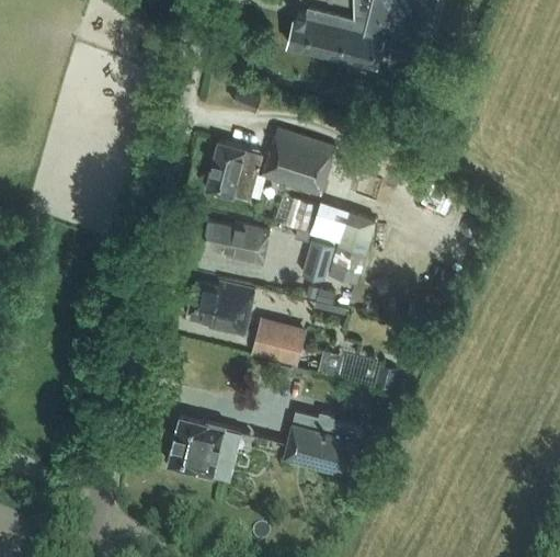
[(358,0),(354,22),(344,19),(308,11),(307,16),(298,14),(296,22),(294,22),(288,49),(378,70),(384,48),(421,57),(427,30),(431,31),(437,0),(358,0)]
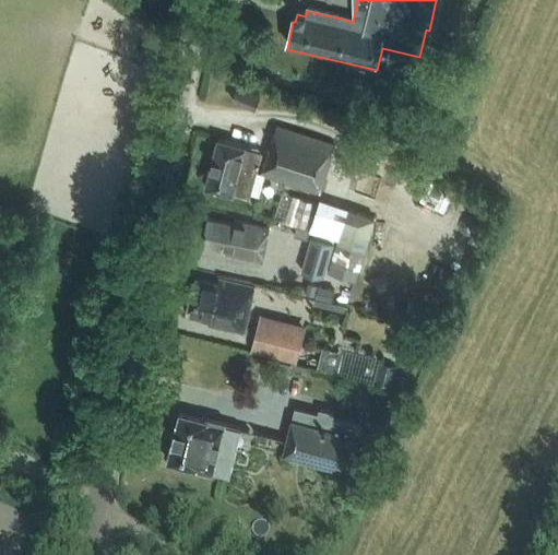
[(252,110),(258,96),(237,89),(232,103),(252,110)]
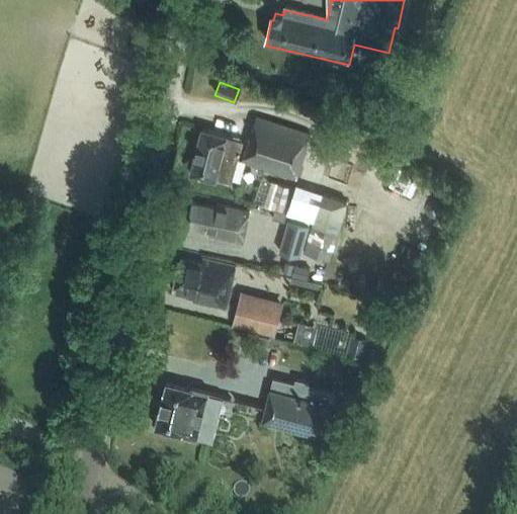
[(295,181),(311,137),(257,118),(242,163),(295,181)]
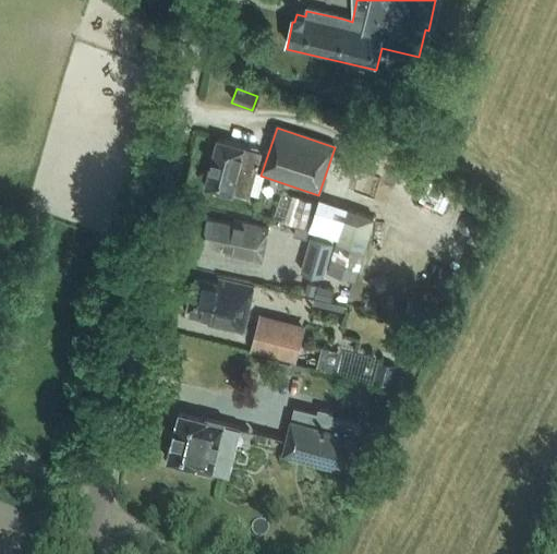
[(255,177),(262,153),(216,142),(204,190),(249,201),(250,195),(258,197),(263,179),(255,177)]
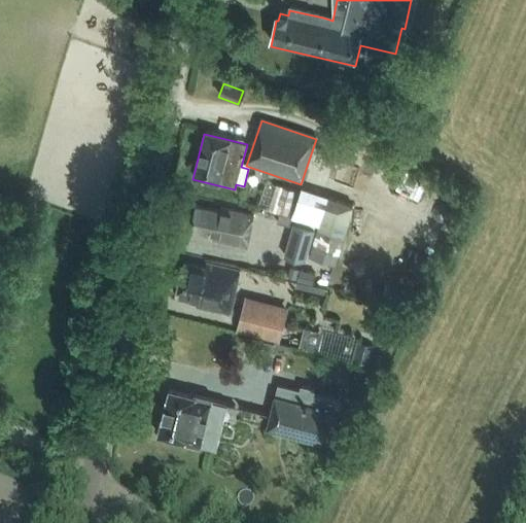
[(281,189),(274,214),(279,216),(291,219),(293,220),(319,228),(309,259),(335,267),(345,234),(353,208),(302,190),(300,195),(281,189)]
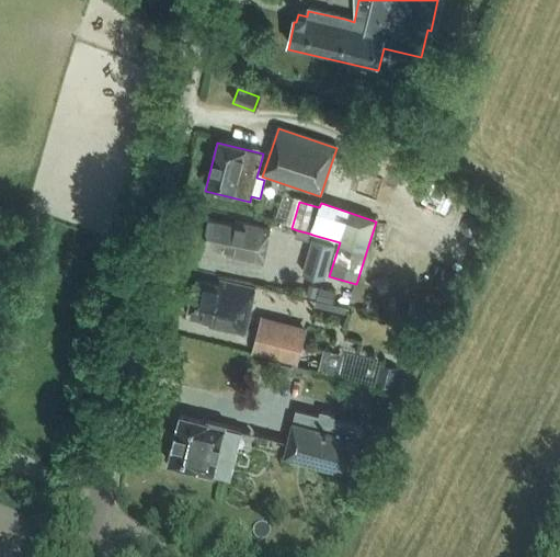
[(235,224),(233,228),(208,223),(203,247),(228,252),(227,258),(263,265),(271,232),(235,224)]
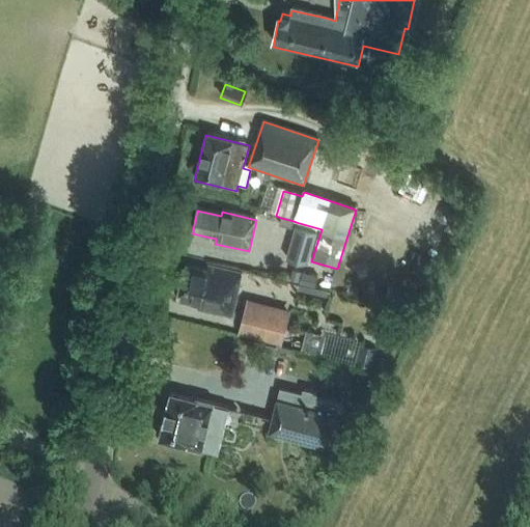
[(290,230),(293,222),(280,219),(278,227),(290,230)]
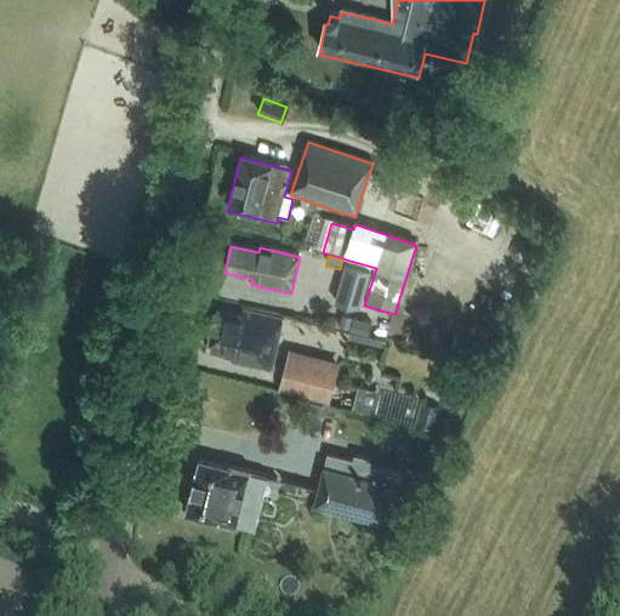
[(345,266),(334,303),(358,311),(368,280),(370,273),(368,272),(345,266)]
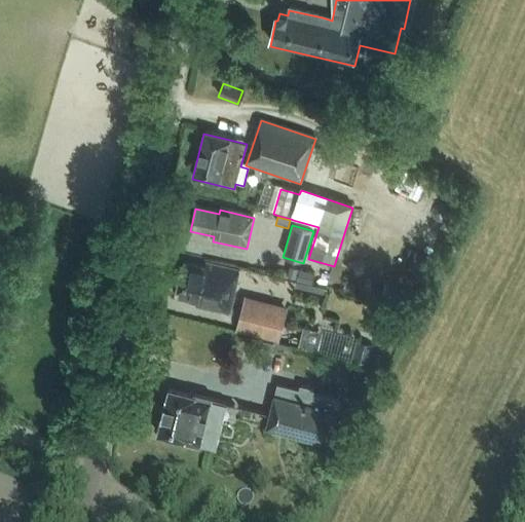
[(207,265),(205,270),(185,265),(176,299),(197,304),(197,307),(229,314),(239,273),(207,265)]
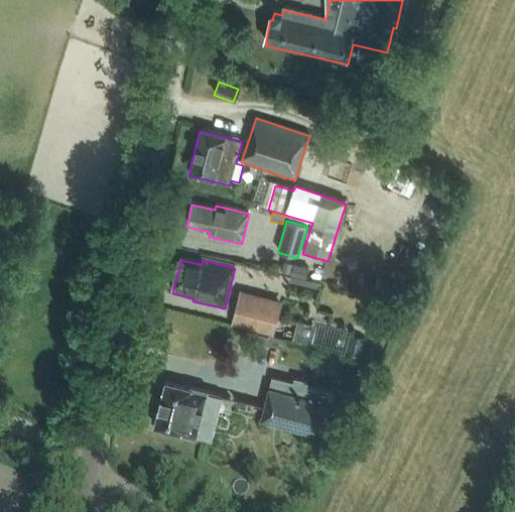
[(288,278),(291,267),(285,265),(281,276),(288,278)]
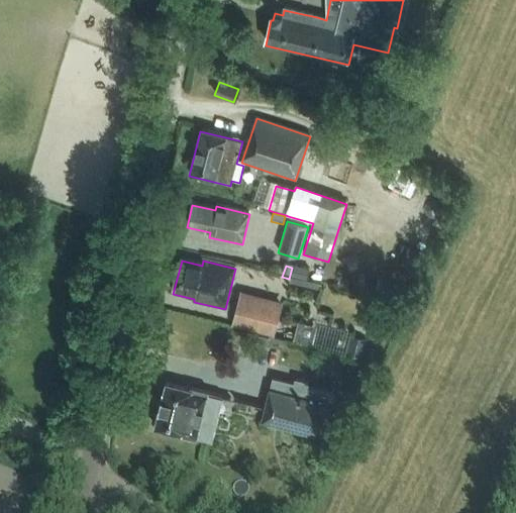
[(294,268),(291,278),(306,282),(309,271),(294,268)]
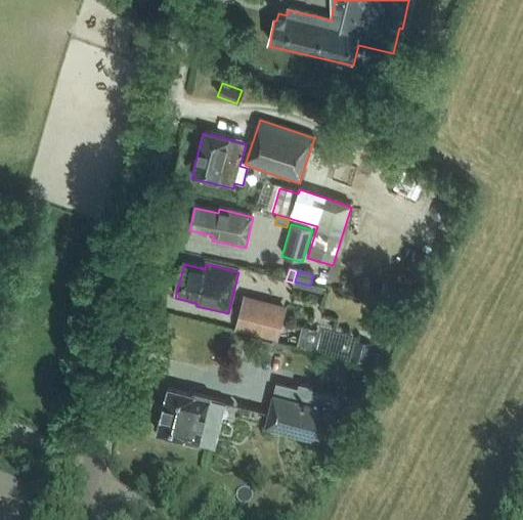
[(313,288),(312,294),(323,297),(324,291),(313,288)]
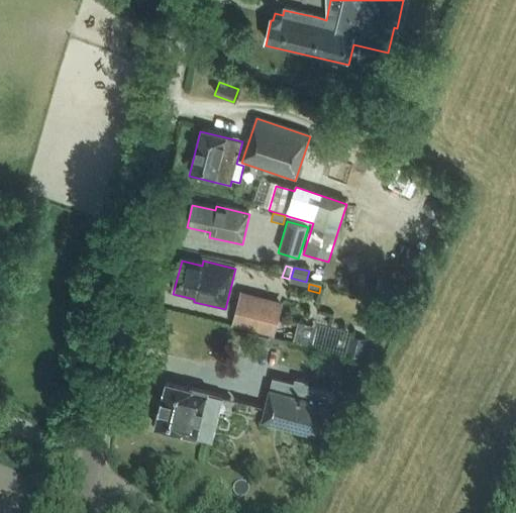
[(269,337),(277,307),(242,298),(234,328),(269,337)]
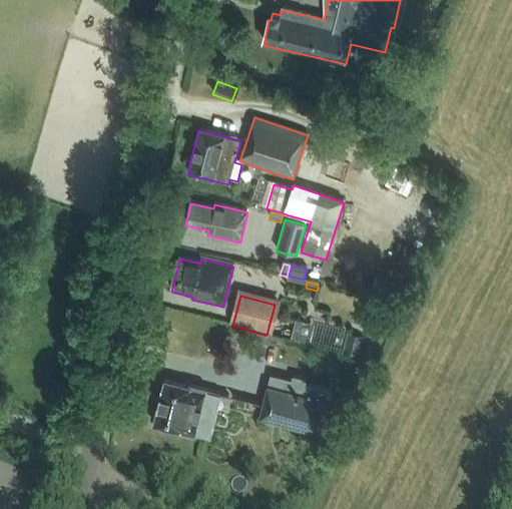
[(310,344),(316,326),(299,321),(293,339),(310,344)]
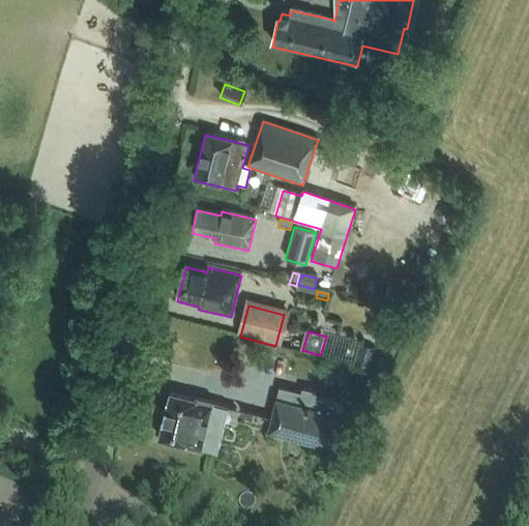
[(371,371),(376,352),(359,348),(354,367),(371,371)]
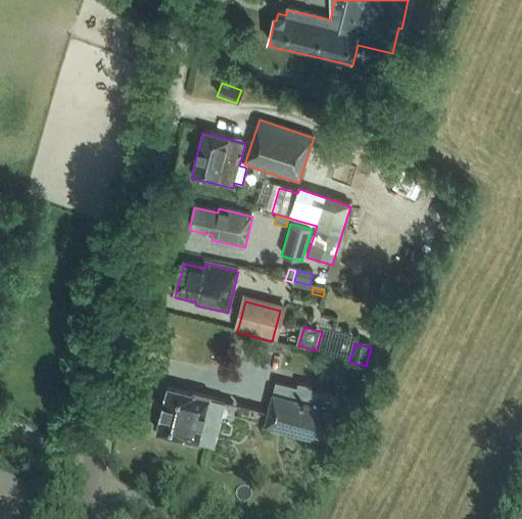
[(370,352),(367,366),(380,369),(384,357),(370,352)]
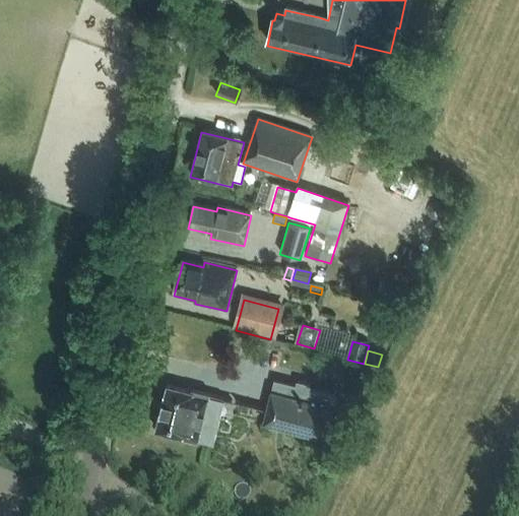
[(295,385),(295,387),(276,383),(266,425),(325,439),(334,398),(310,392),(311,388),(295,385)]
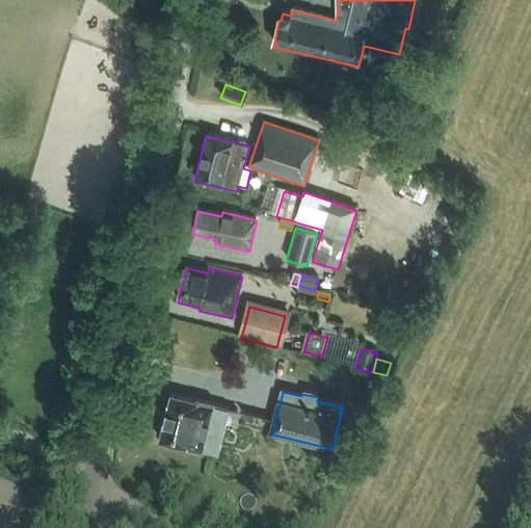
[(227,412),(228,408),(170,394),(159,441),(202,451),(211,412),(219,414),(220,411),(227,412)]
